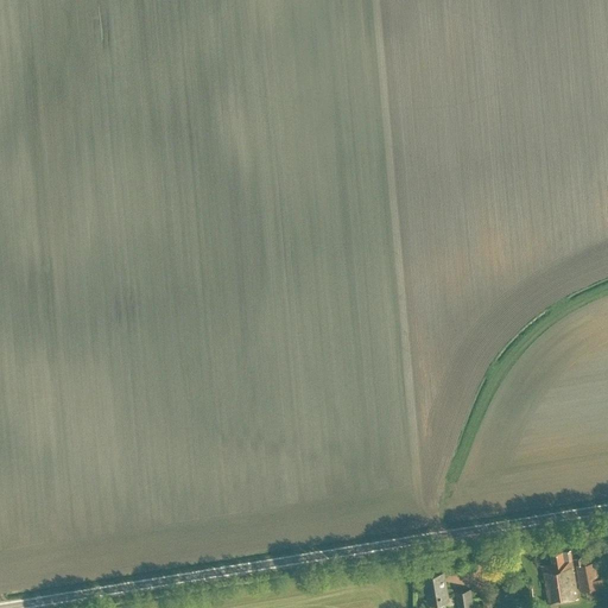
[(548,602),(578,597),(574,572),(572,572),(571,568),(572,568),(570,550),(550,553),(552,564),(540,565),(548,602)]
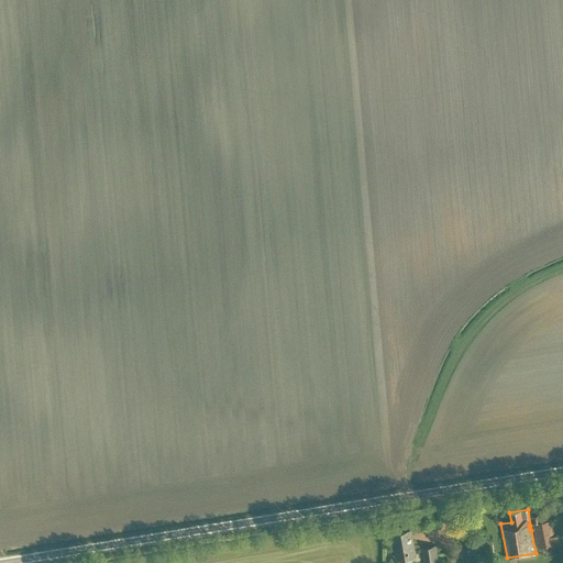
[(532,517),(537,547),(559,543),(558,536),(553,536),(551,520),(540,522),(539,516),(532,517)]
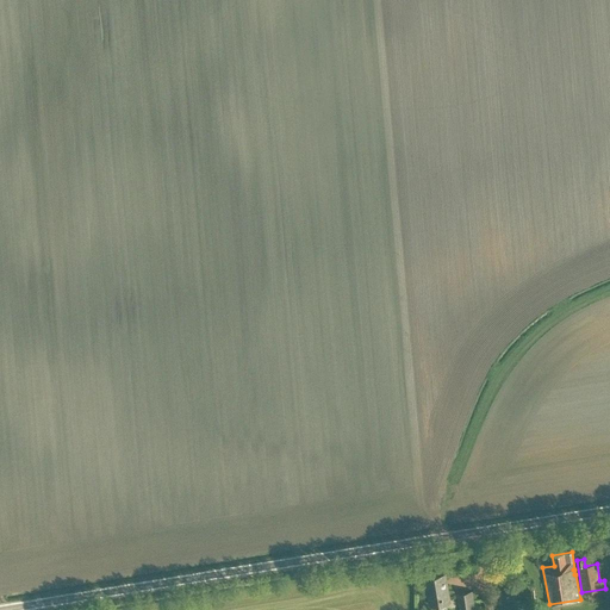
[(430,605),(449,602),(444,574),(425,577),(430,605)]
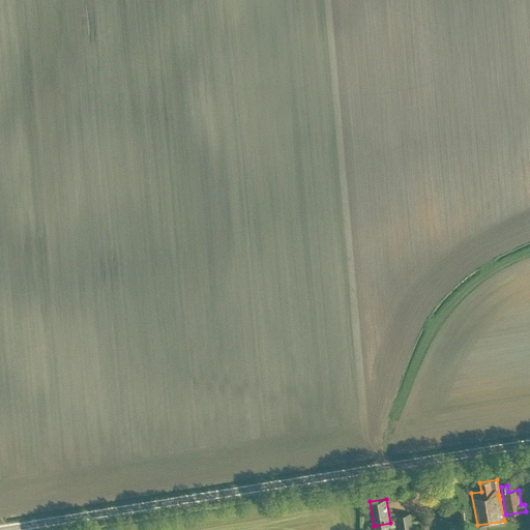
[(399,529),(413,529),(411,513),(396,516),(399,529)]
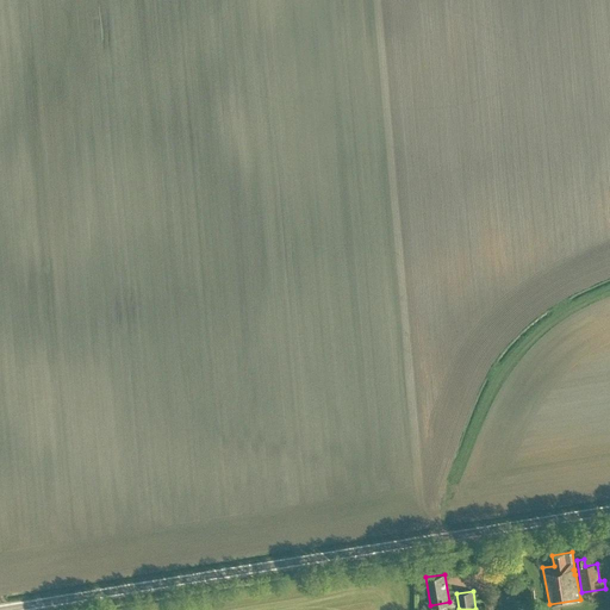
[(493,609),(492,597),(483,599),(484,605),(484,609),(493,609)]
